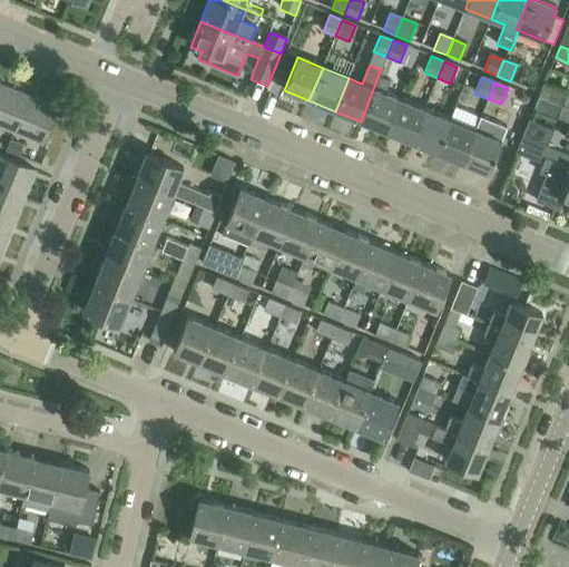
[(568,95),(545,85),(539,98),(562,107),(568,109),(568,95)]
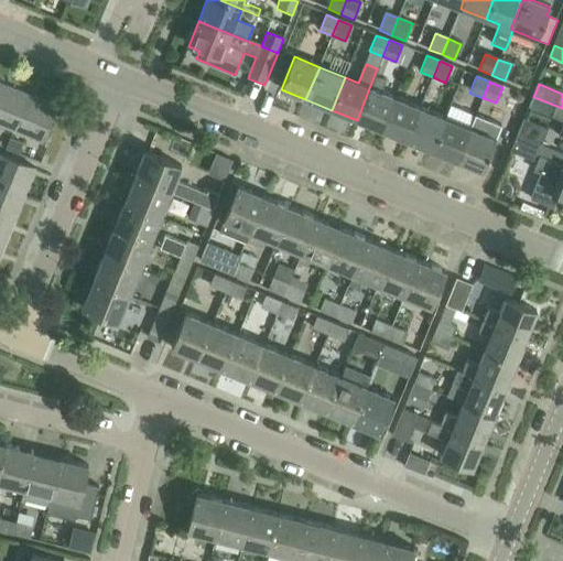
[(0,126),(15,132),(30,97),(2,85),(0,89),(0,126)]
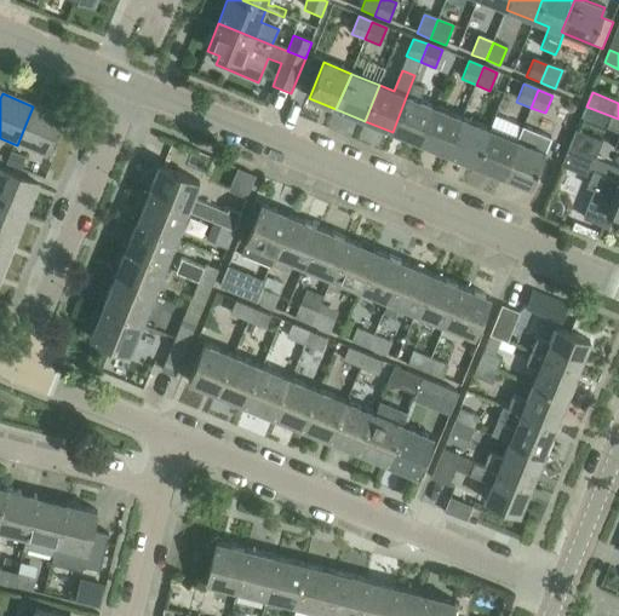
[(419,144),(434,108),(406,97),(393,132),(419,144)]
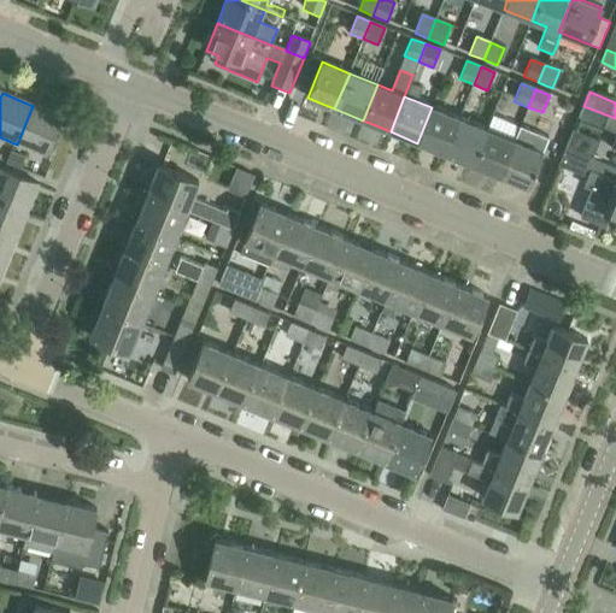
[(33,106),(17,145),(47,157),(63,118),(33,106)]
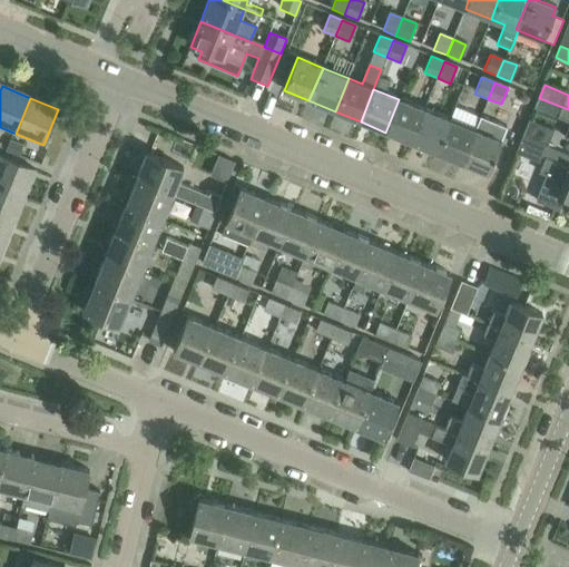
[(411,143),(424,109),(399,99),(385,133),(411,143)]
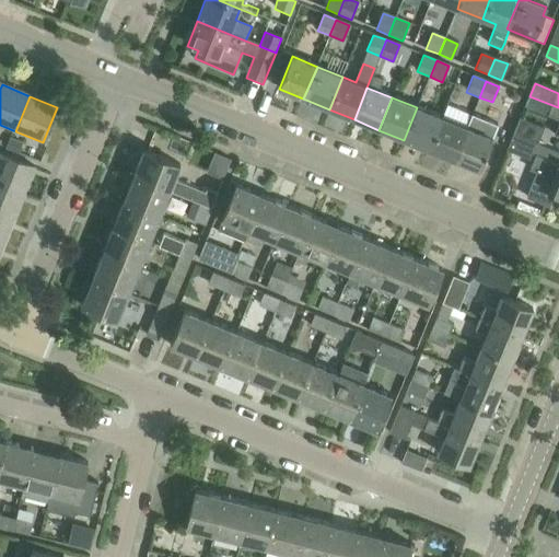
[(558,107),(552,105),(548,117),(558,122),(558,107)]
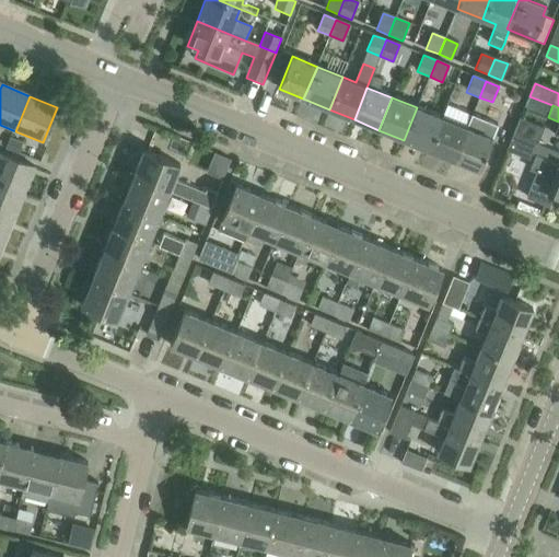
[(417,107),(404,140),(428,150),(442,117),(417,107)]
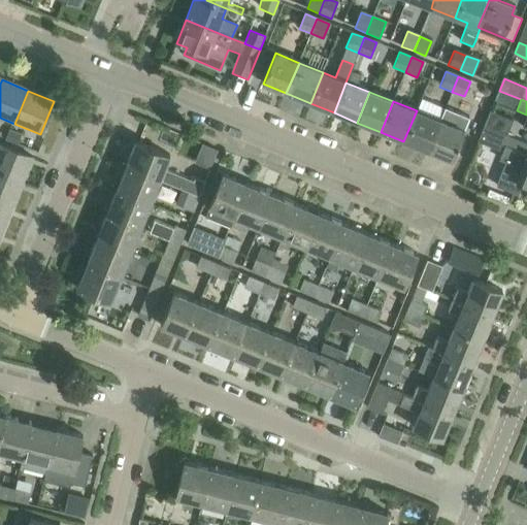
[(417,110),(403,141),(428,152),(440,121),(417,110)]
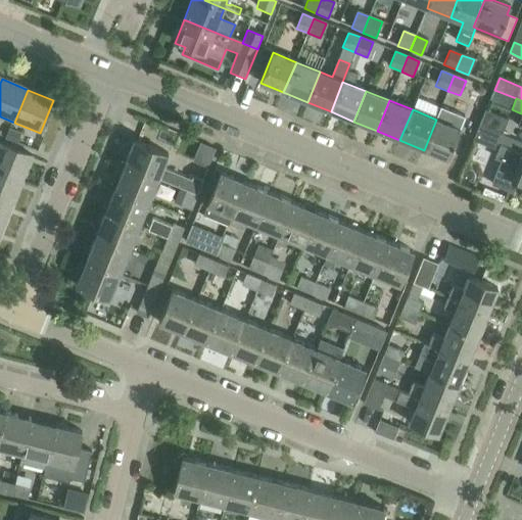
[(479,128),(501,136),(502,135),(503,136),(509,121),(486,111),(479,128)]
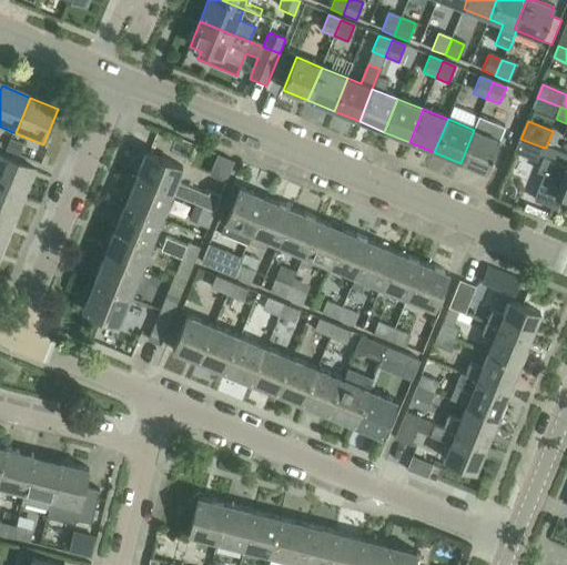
[(474,130),(461,163),(486,173),(499,140),(474,130)]
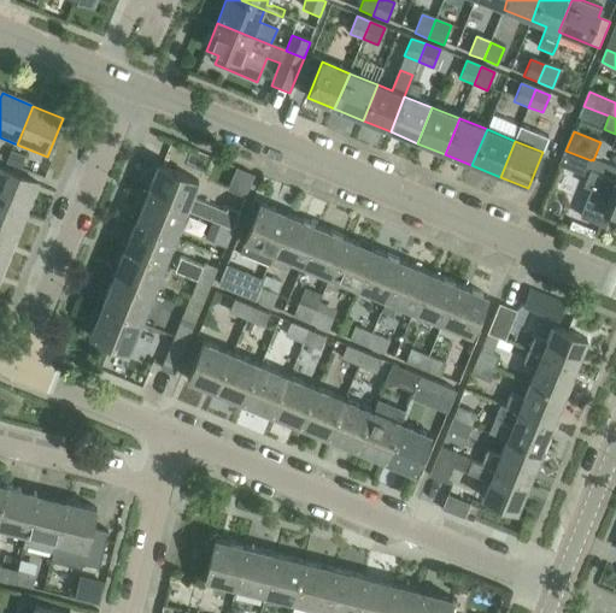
[(559,168),(585,177),(591,160),(565,151),(559,168)]
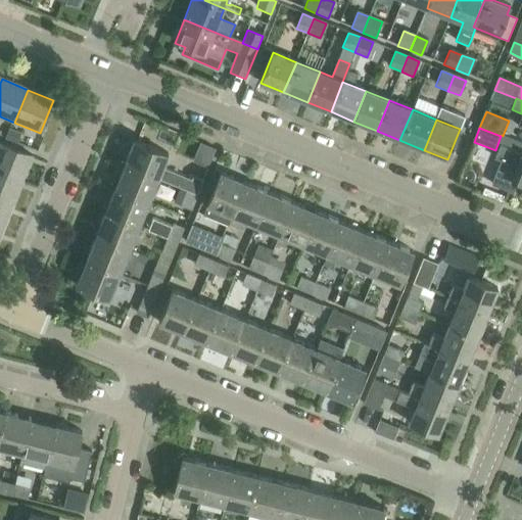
[(10,130),(7,140),(16,144),(18,145),(22,135),(10,130)]
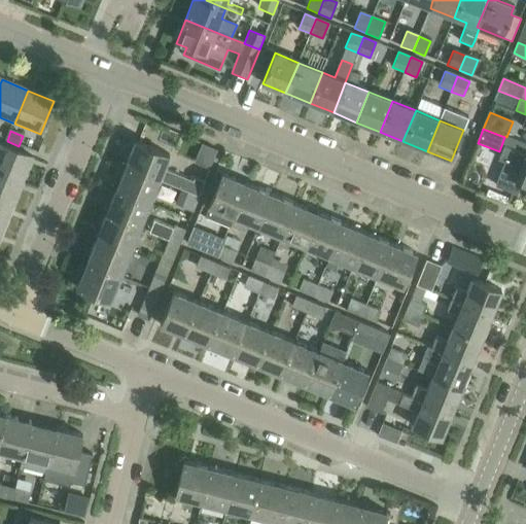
[(195,178),(193,181),(165,170),(170,155),(136,142),(126,167),(160,181),(188,193),(200,197),(206,182),(195,178)]
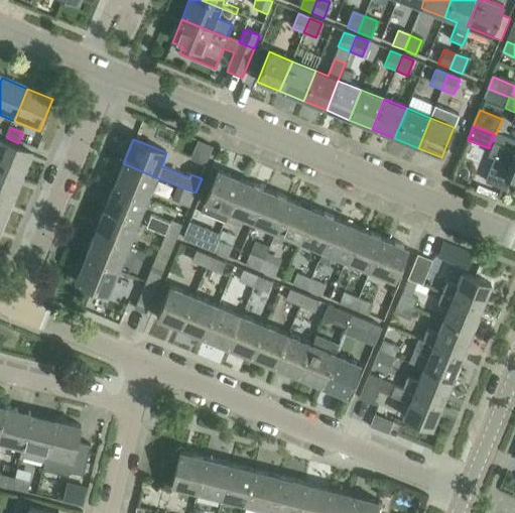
[(0,142),(0,171),(22,180),(32,155),(0,142)]
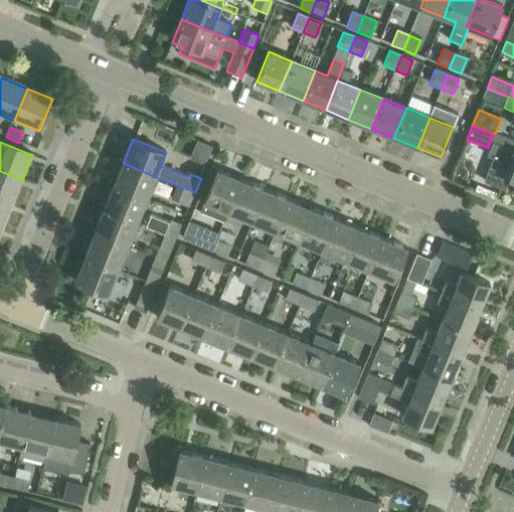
[(513,153),(493,144),(488,157),(495,160),(485,183),(505,191),(509,182),(513,184),(513,153)]
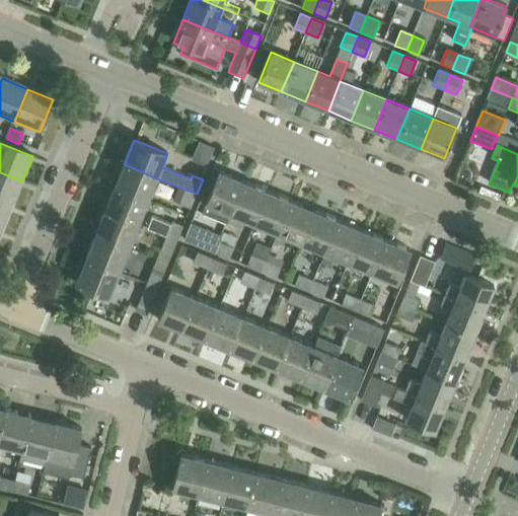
[(148,202),(157,178),(124,164),(115,189),(148,202)]
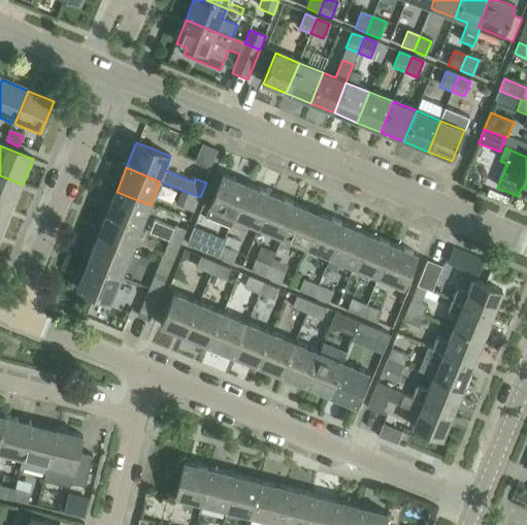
[(0,205),(12,210),(23,185),(0,175),(0,205)]
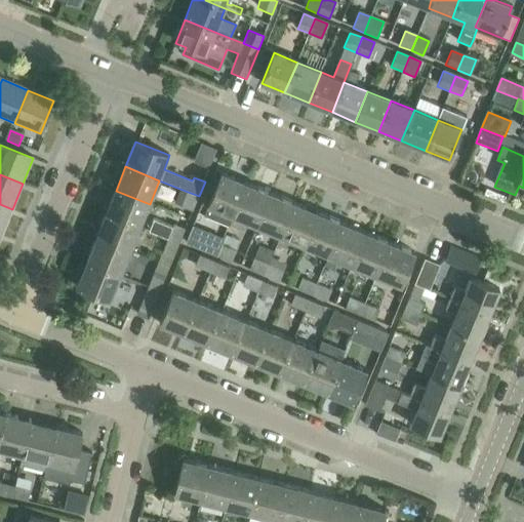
[(230,227),(233,217),(247,185),(222,174),(205,216),(230,227)]
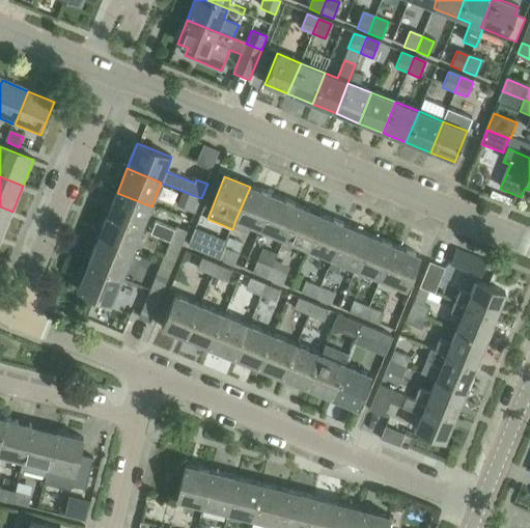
[(260,230),(274,196),(250,187),(235,220),(260,230)]
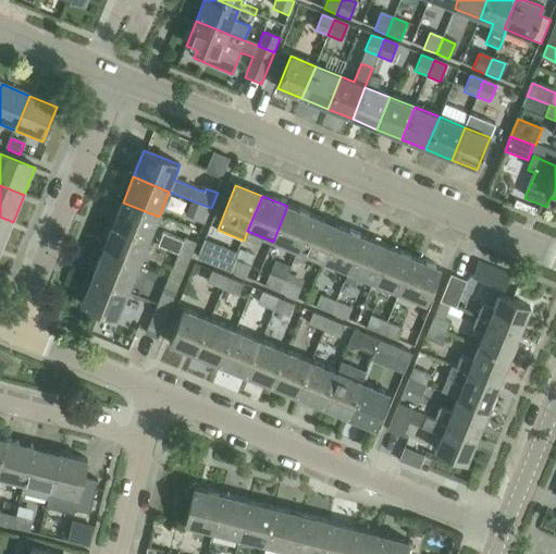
[(123,202),(112,228),(148,243),(159,217),(123,202)]
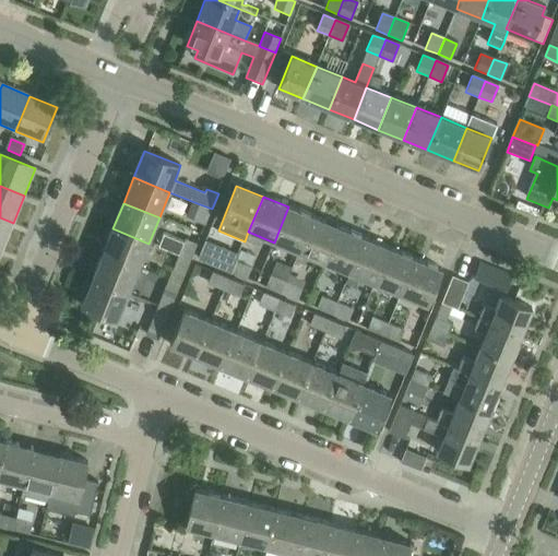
[(200,204),(200,205),(193,221),(205,226),(212,209),(200,204)]
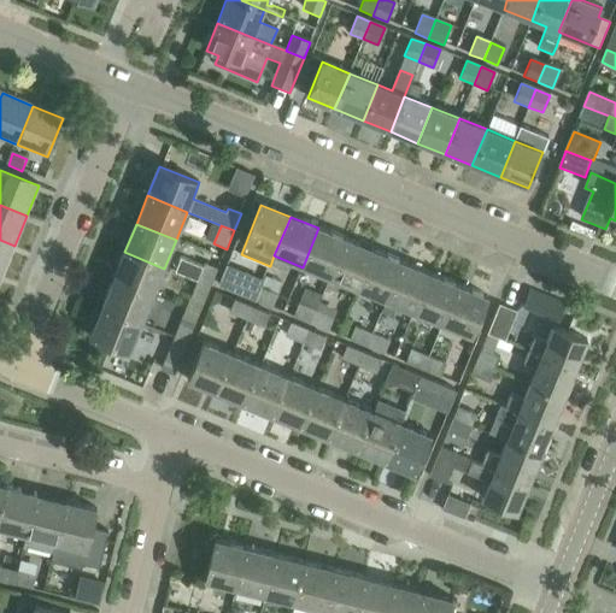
[(318,228),(303,267),(330,278),(346,240),(318,228)]
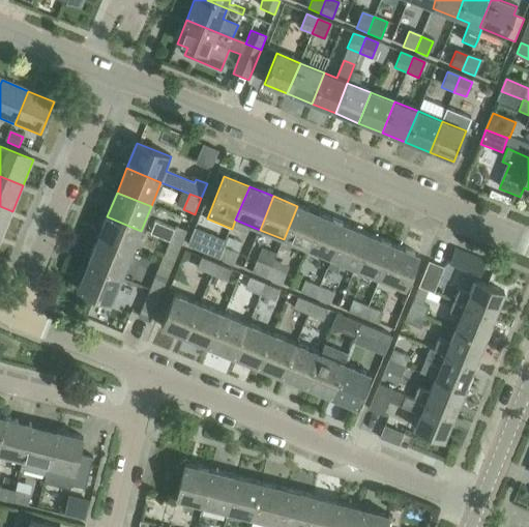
[(0,236),(2,237),(12,211),(0,206),(0,236)]
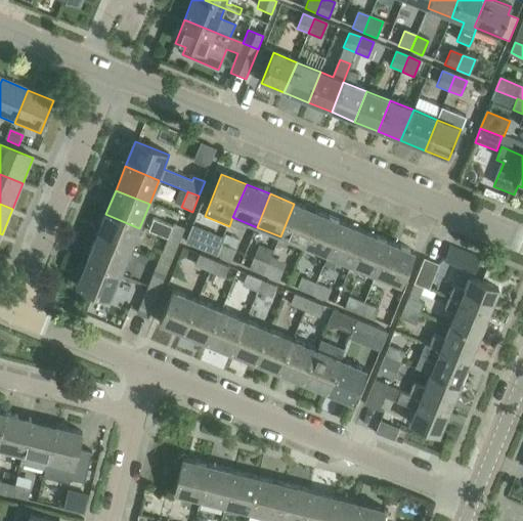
[(304,247),(318,213),(294,204),(280,236),(304,247)]
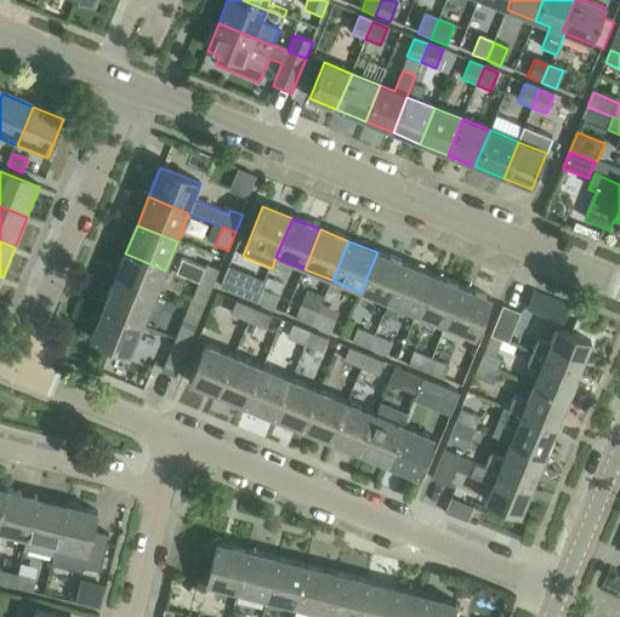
[(405,264),(377,252),(360,292),(390,304),(405,264)]
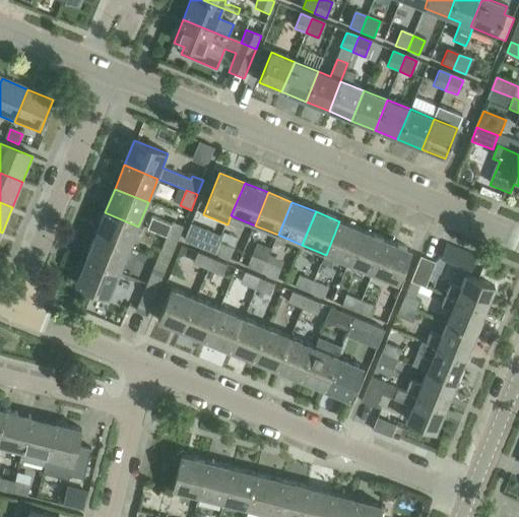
[(105,212),(95,237),(129,250),(138,227),(105,212)]
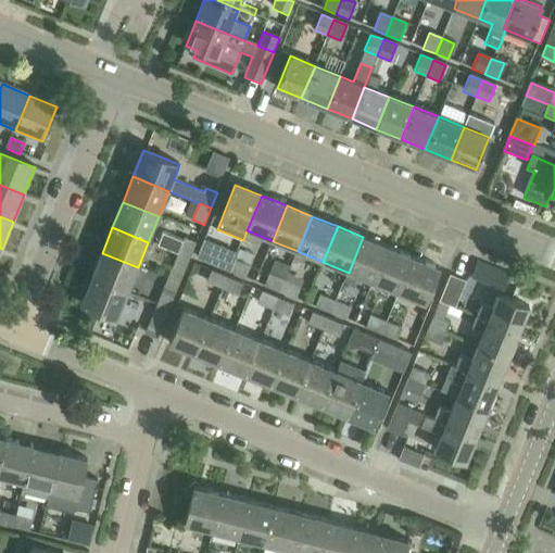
[(197,243),(196,243),(185,238),(184,241),(163,233),(158,246),(178,254),(190,259),(197,243)]
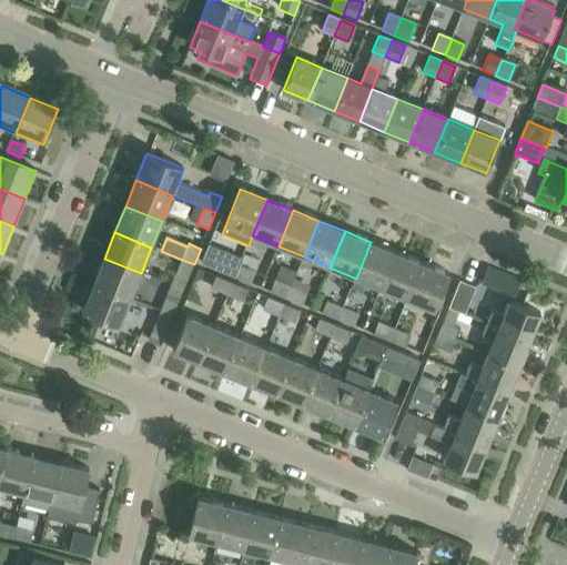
[(356,279),(382,289),(396,252),(371,242),(356,279)]
